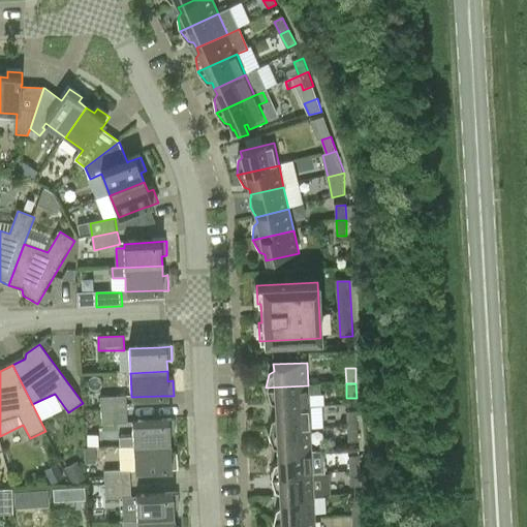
[(309,407),(309,395),(321,395),(320,384),(308,385),(266,388),(270,401),(275,403),(275,409),(309,407)]
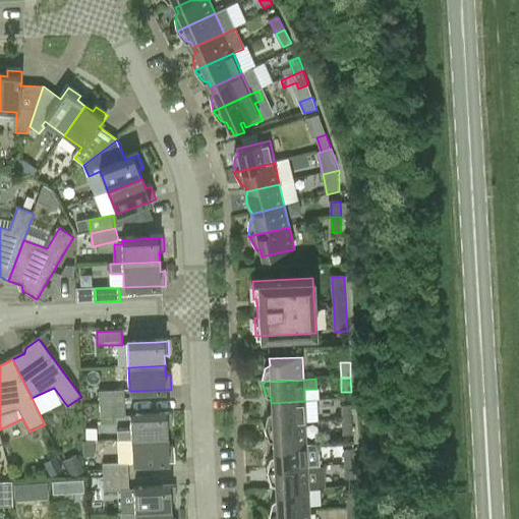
[(101,392),(101,405),(125,404),(125,391),(101,392)]
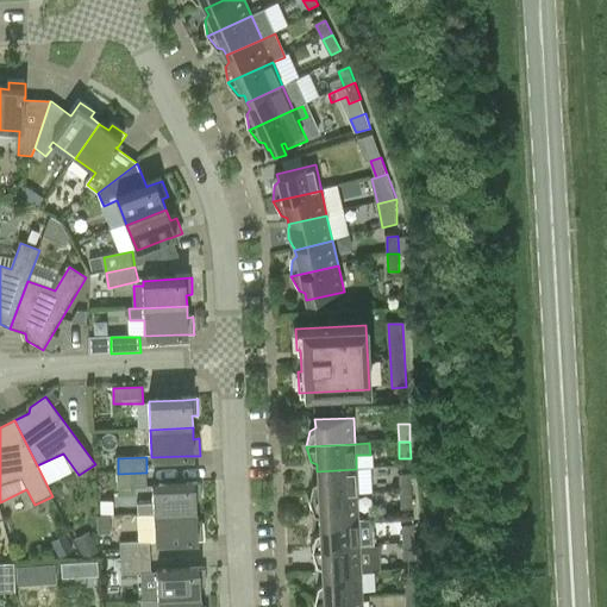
[(356,469),(317,471),(318,479),(312,482),(308,498),(357,495),(356,469)]
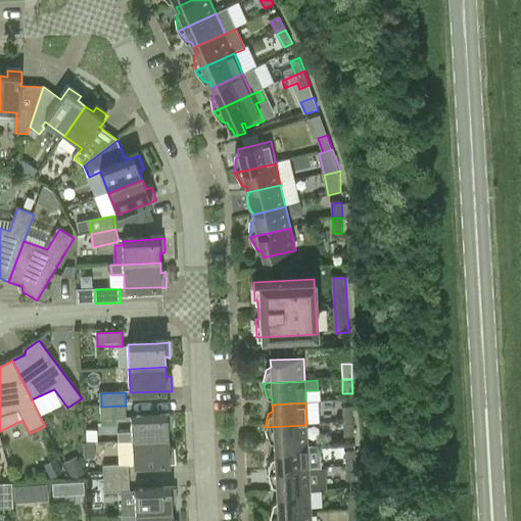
[(127,419),(126,406),(101,407),(102,420),(127,419)]
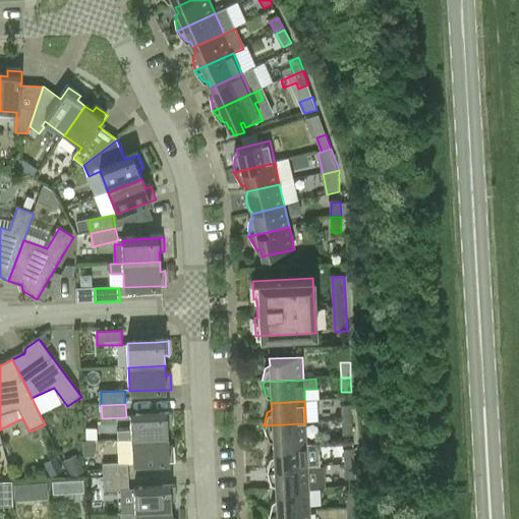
[(342,406),(343,421),(353,421),(352,406),(342,406)]
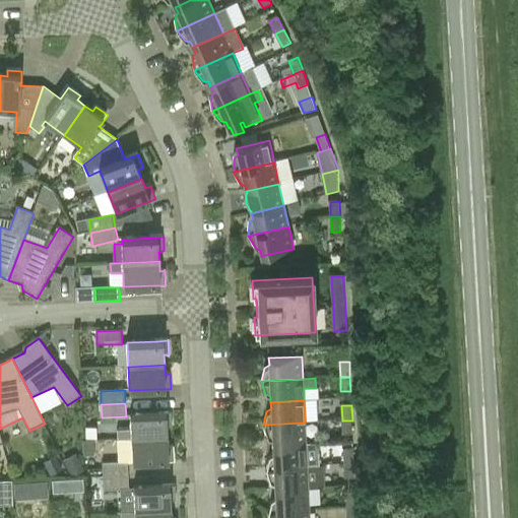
[(119,431),(119,440),(168,438),(168,428),(173,428),(172,413),(159,413),(159,414),(131,415),(131,430),(119,431)]
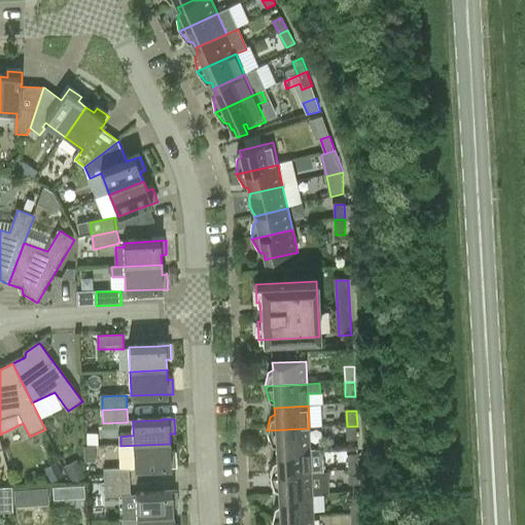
[(358,441),(357,426),(347,426),(348,442),(358,441)]
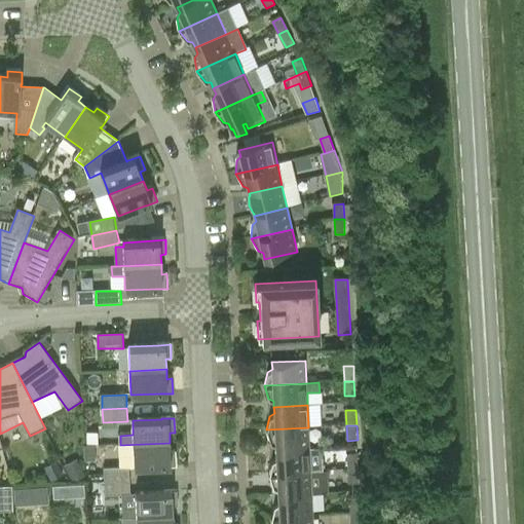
[(308,427),(266,429),(270,443),(275,445),(276,451),(310,450),(308,427)]
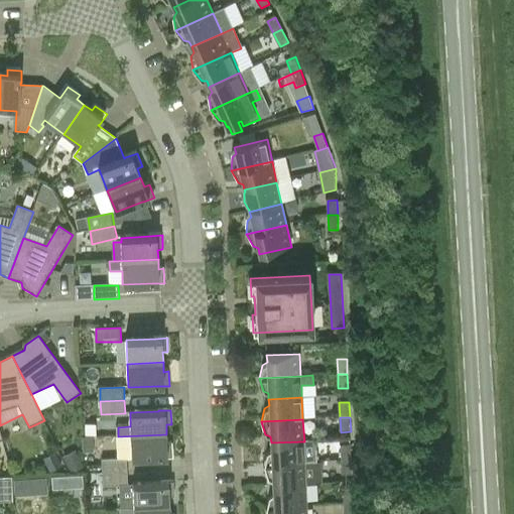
[(103,461),(104,474),(128,473),(127,460),(160,459),(173,458),(172,443),(167,443),(166,434),(118,436),(118,437),(117,437),(118,460),(103,461)]
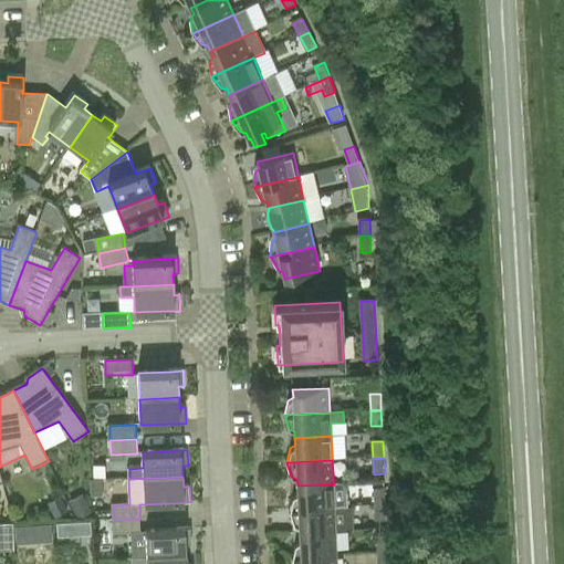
[(298,492),(292,495),(290,510),(335,508),(334,484),(298,486),(298,492)]
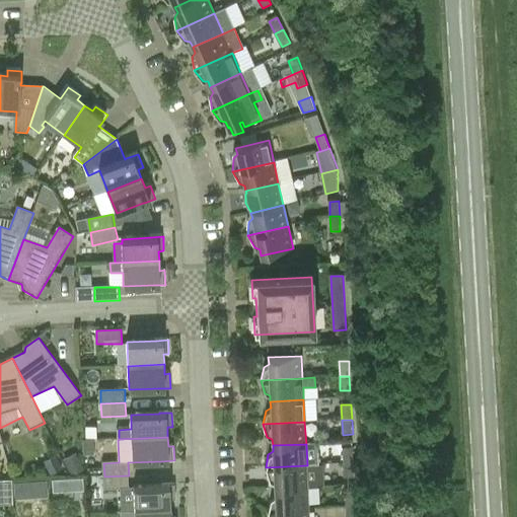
[(344,449),(344,463),(354,462),(353,448),(344,449)]
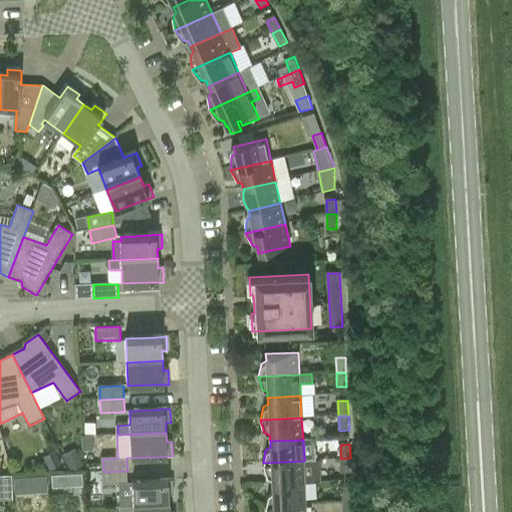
[(351,473),(350,458),(340,459),(341,474),(351,473)]
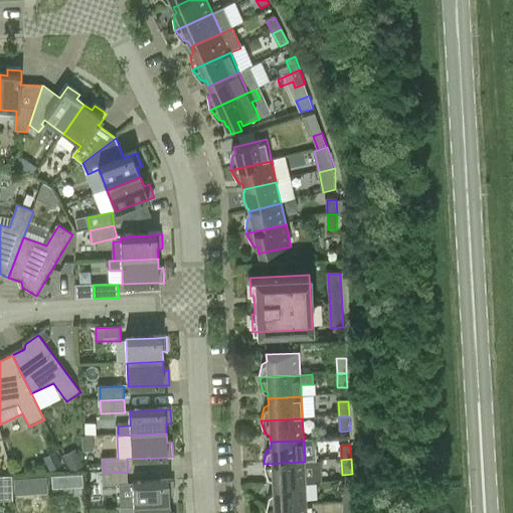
[(306,484),(306,483),(323,482),(322,462),(305,463),(305,462),(264,464),(268,477),(272,479),(273,485),(306,484)]
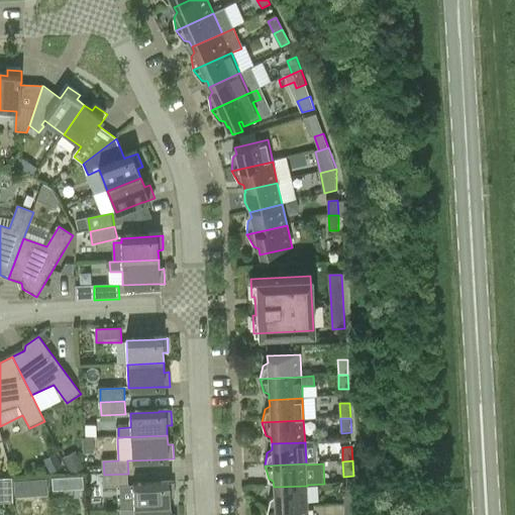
[(128,487),(128,474),(104,475),(104,488),(128,487)]
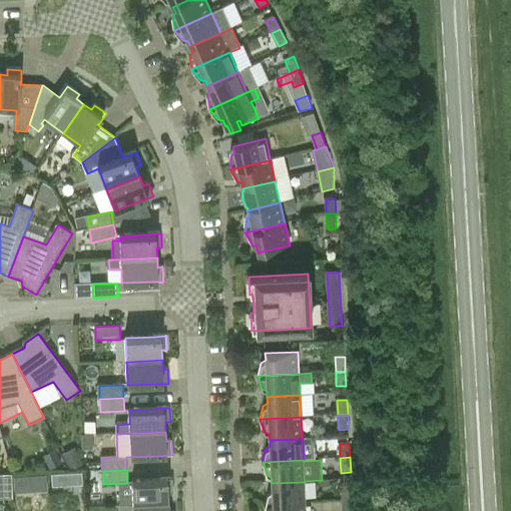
[(65,475),(52,475),(53,487),(65,486),(65,475)]
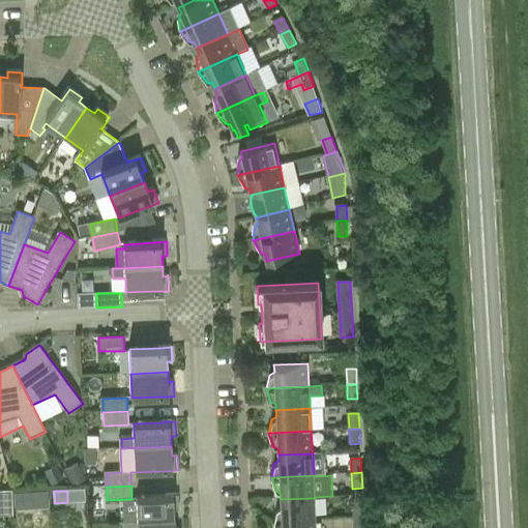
[(0,493),(0,516),(10,516),(10,494),(0,493)]
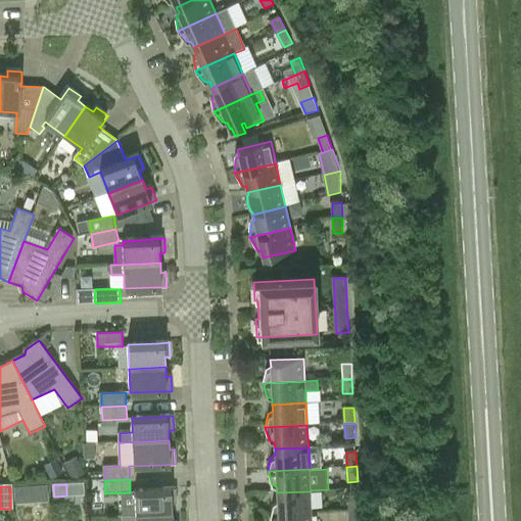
[(48,486),(37,486),(38,502),(49,502),(48,486)]
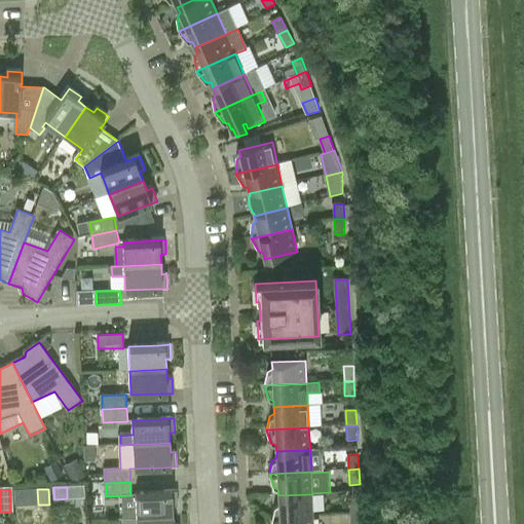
[(123,520),(137,519),(174,517),(173,507),(179,507),(178,492),(165,492),(165,493),(136,494),(137,510),(123,511),(123,520)]
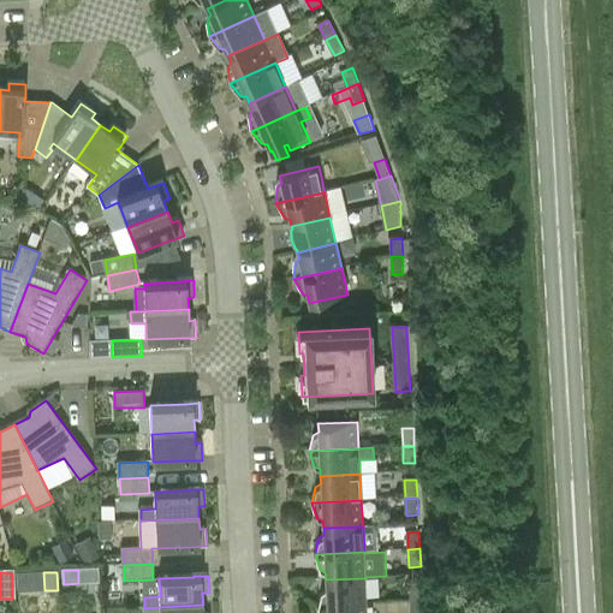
[(367,603),(365,578),(326,579),(326,587),(321,590),(317,606),(367,603)]
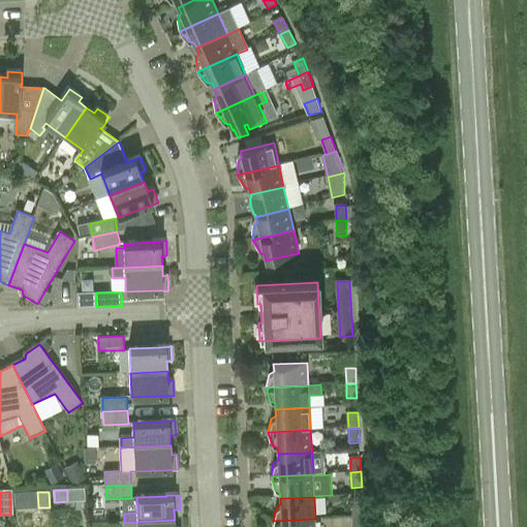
[(352,502),(353,517),(364,516),(363,501),(352,502)]
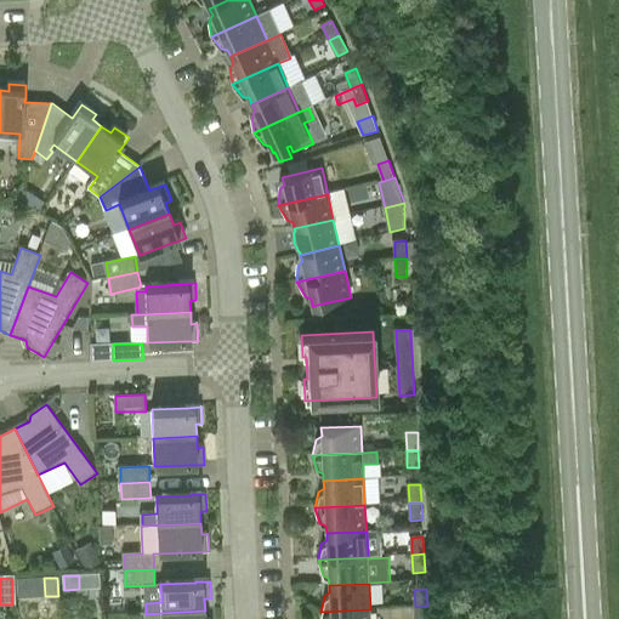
[(427,618),(427,606),(415,607),(415,618),(427,618)]
